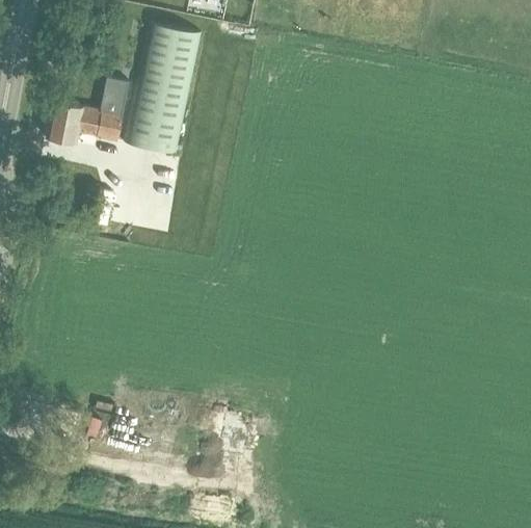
[(148,24),(122,143),(175,156),(201,36),(148,24)]
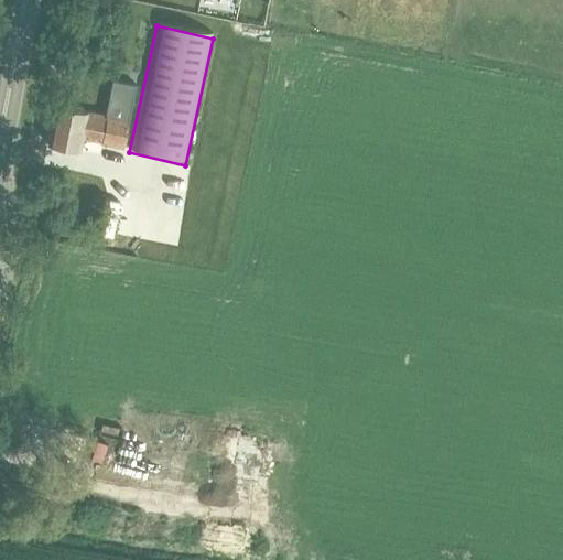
[(55,108),(46,149),(78,155),(82,142),(122,151),(136,89),(111,85),(105,119),(55,108)]
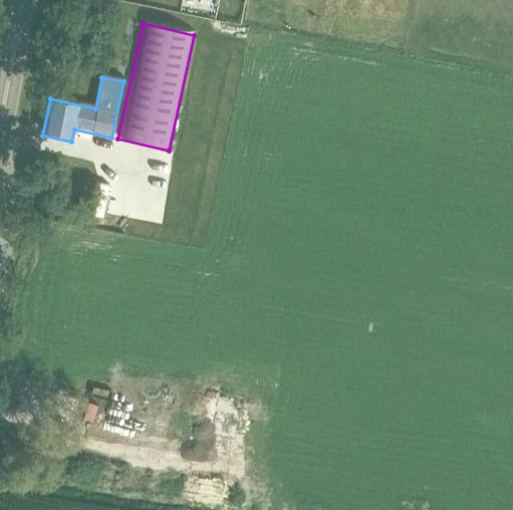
[(89,446),(138,450),(141,411),(93,407),(89,446)]
